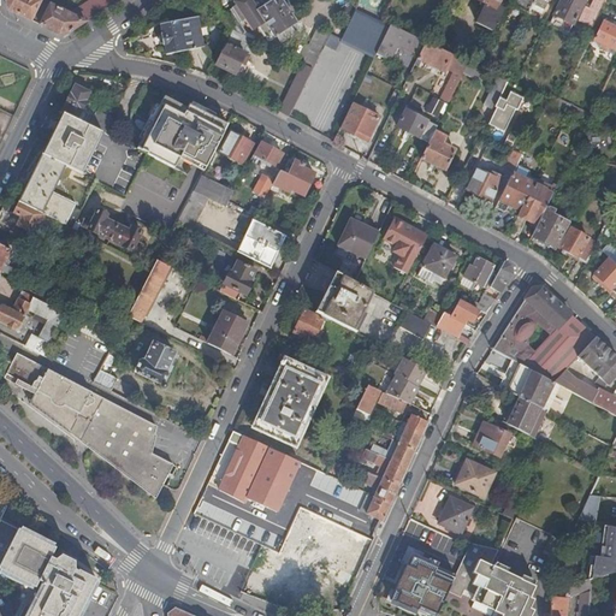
[(9,11),(31,22),(42,0),(40,0),(6,0),(6,1),(9,11)]
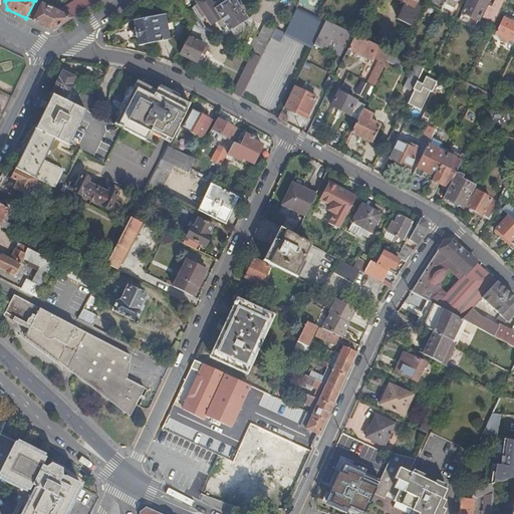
[(56,28),(99,0),(83,0),(68,10),(68,9),(69,7),(60,2),(56,11),(42,4),(33,21),(48,29),(56,28)]
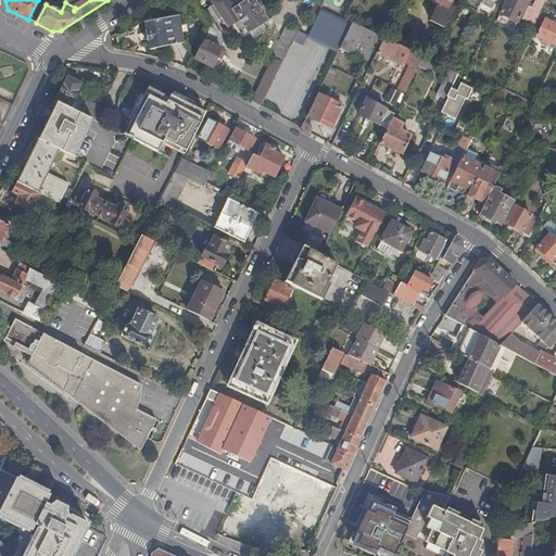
[(260,3),(256,0),(249,0),(232,11),(226,0),(213,0),(210,2),(212,5),(207,9),(210,12),(212,11),(217,20),(219,17),(227,28),(232,24),(238,34),(244,28),(248,34),(266,21),(255,5),(260,3)]
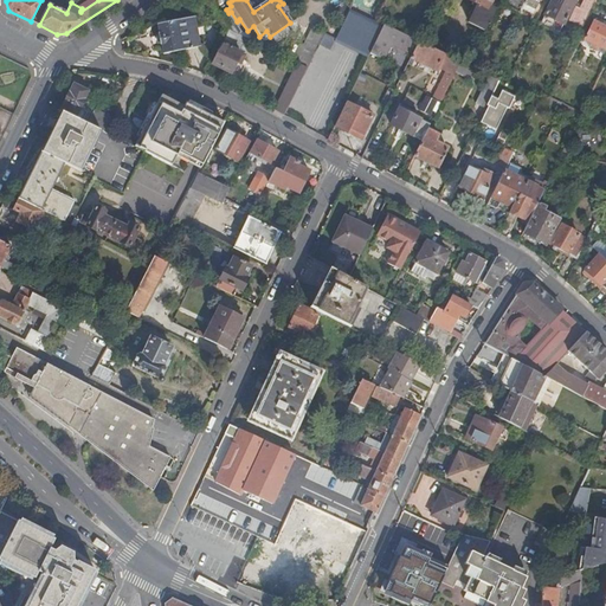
[(468,23),(484,31),(495,10),(488,6),(490,0),(466,0),(476,5),(468,23)]
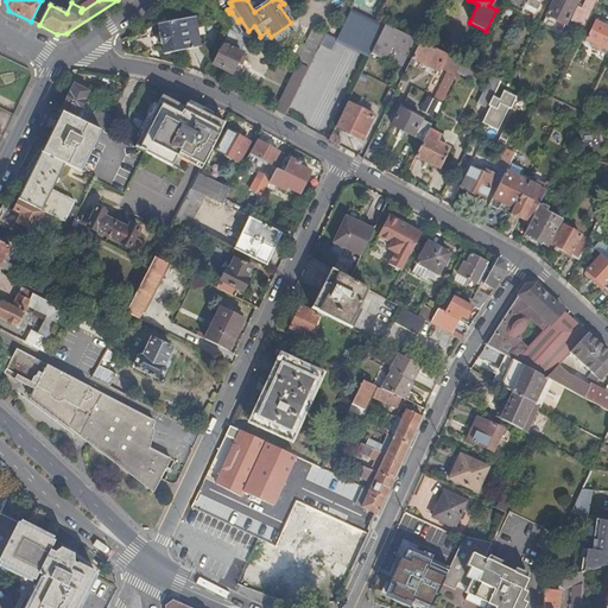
[(527,0),(506,0),(504,6),(520,14),(526,4),(527,0)]
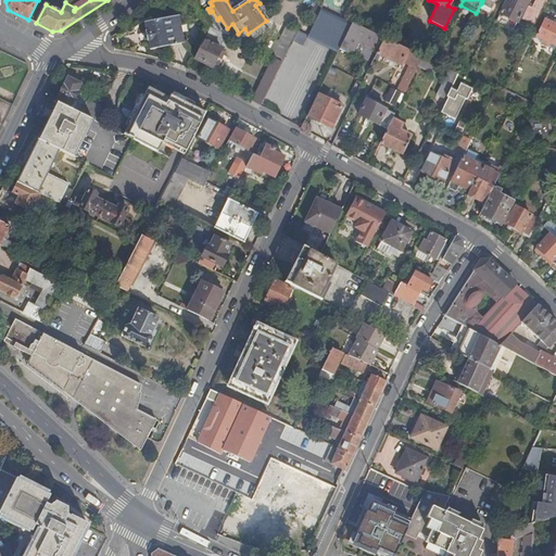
[(520,0),(506,0),(500,14),(517,23),(527,3),(520,0)]
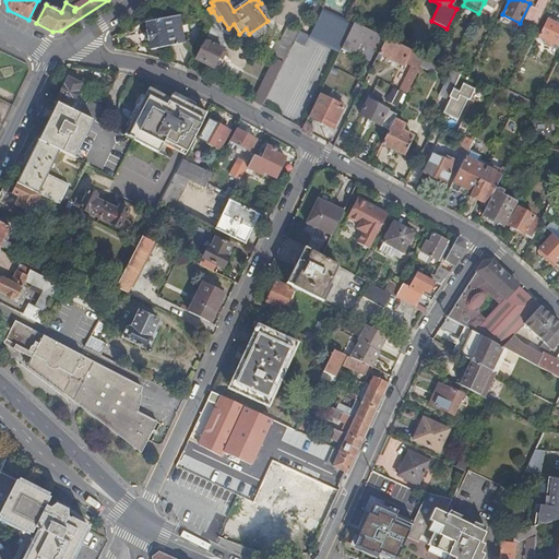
[(535,27),(548,0),(538,0),(535,9),(532,7),(524,22),(535,27)]
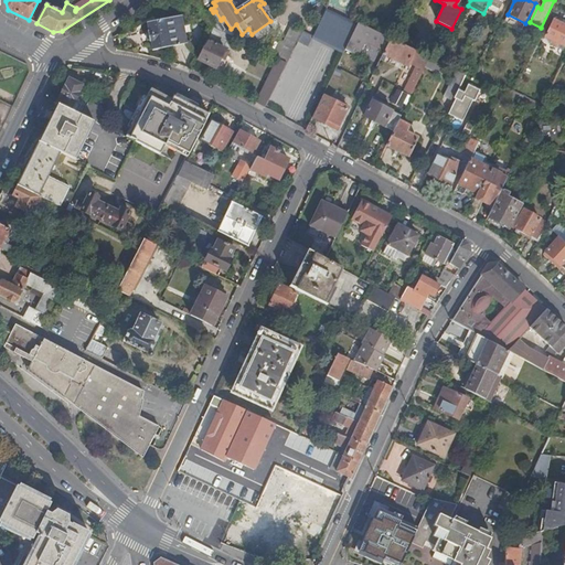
[(354,22),(326,8),(312,35),(341,49),(354,22)]
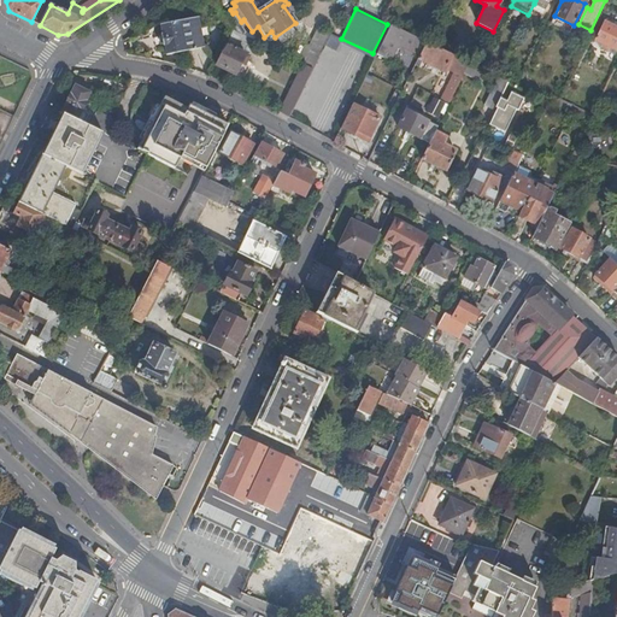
[(574,25),(554,16),(550,25),(563,33),(563,30),(570,34),(574,25)]
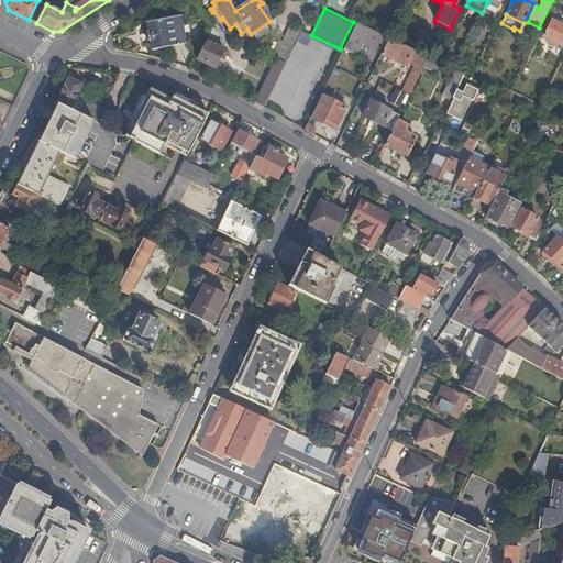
[(152,51),(184,45),(178,17),(146,22),(148,32),(146,32),(148,42),(151,42),(152,51)]
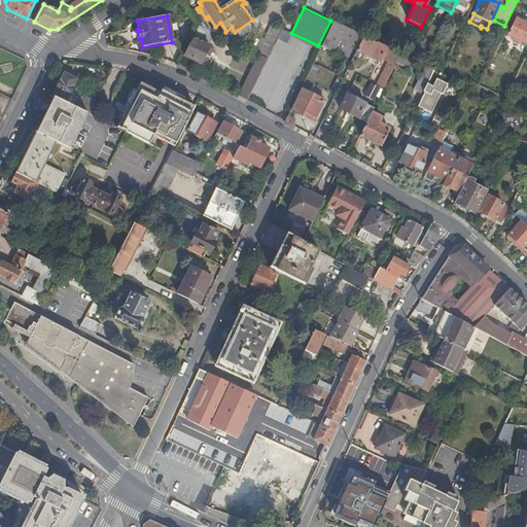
[(523,22),(516,19),(507,36),(526,45),(526,42),(526,24),(523,22)]
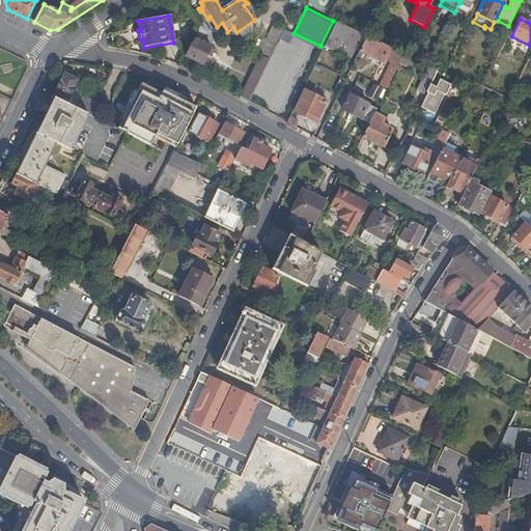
[(361,48),(366,37),(337,23),(326,47),(334,51),(340,38),(361,48)]
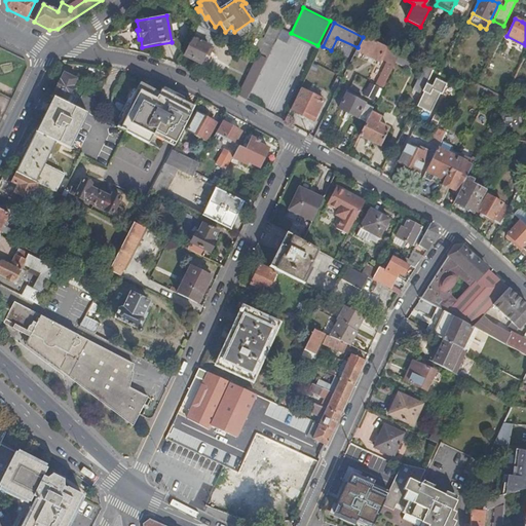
[(208,40),(211,32),(198,26),(195,34),(208,40)]
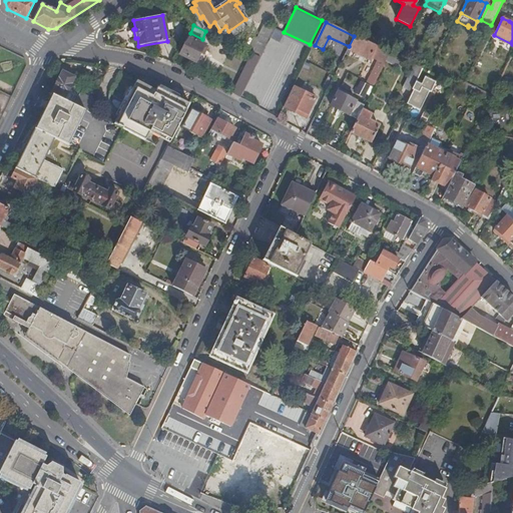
[(372,54),(376,46),(359,38),(354,36),(349,46),(348,49),(369,60),(372,54)]
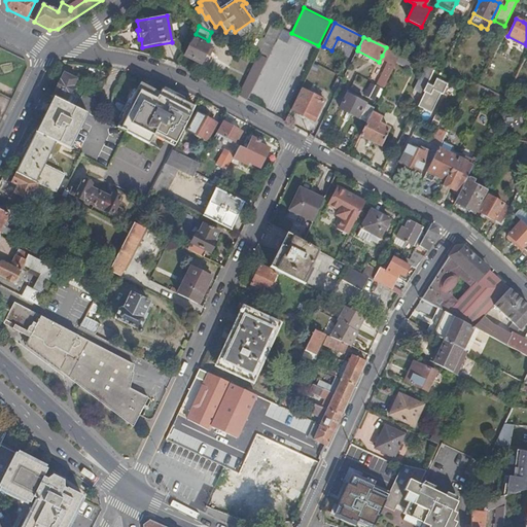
[(259,56),(267,60),(274,44),(259,38),(253,53),(259,56)]
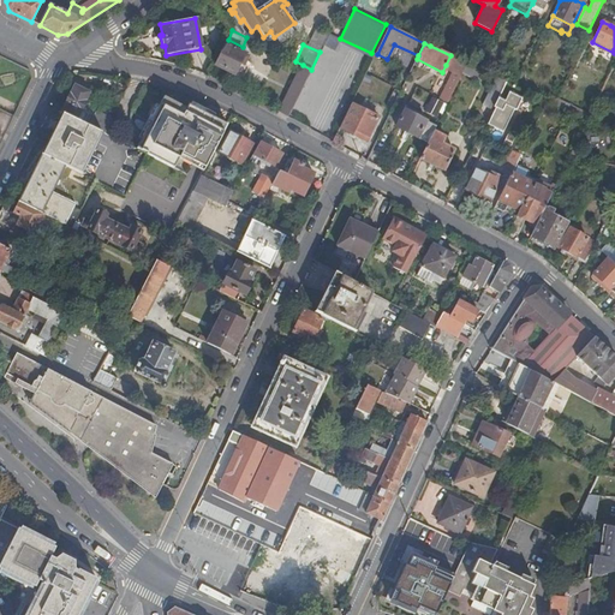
[(225,46),(215,66),(234,75),(244,55),(225,46)]
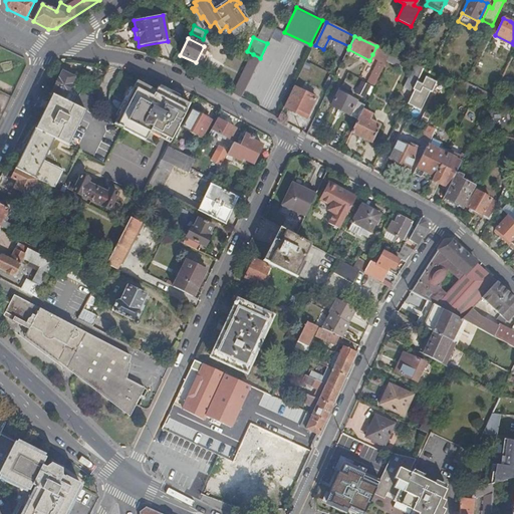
[(379,57),(383,50),(376,46),(372,54),(379,57)]
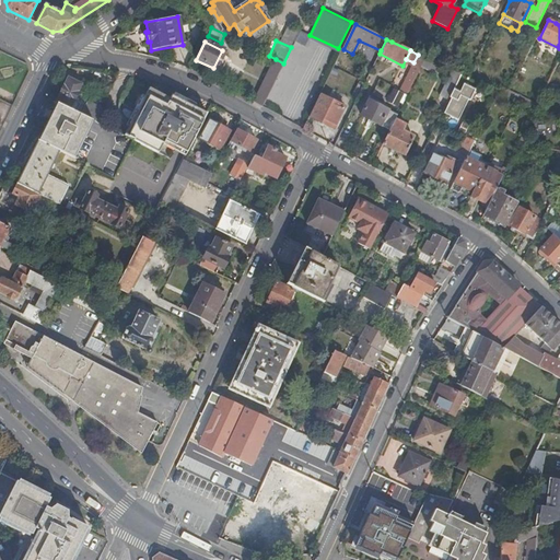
[(410,90),(421,66),(426,58),(418,55),(413,62),(403,85),(410,90)]
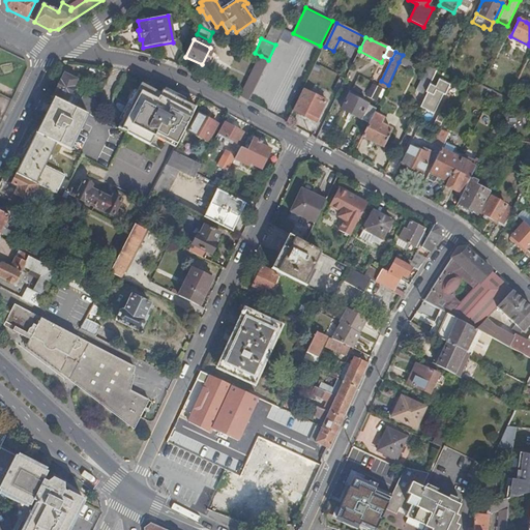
[(409,67),(413,60),(412,60),(403,55),(399,62),(409,67)]
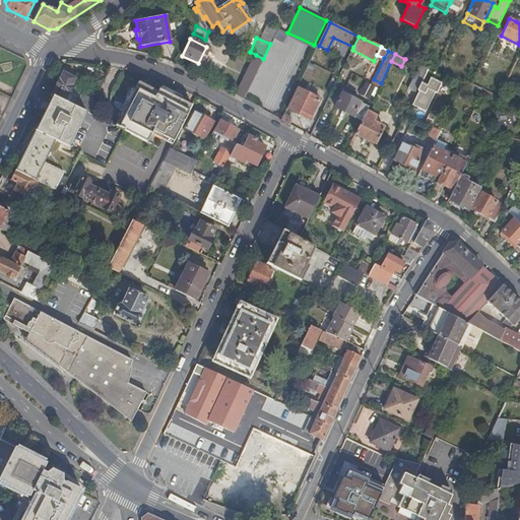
[(237,95),(244,100),(263,59),(256,55),(237,95)]
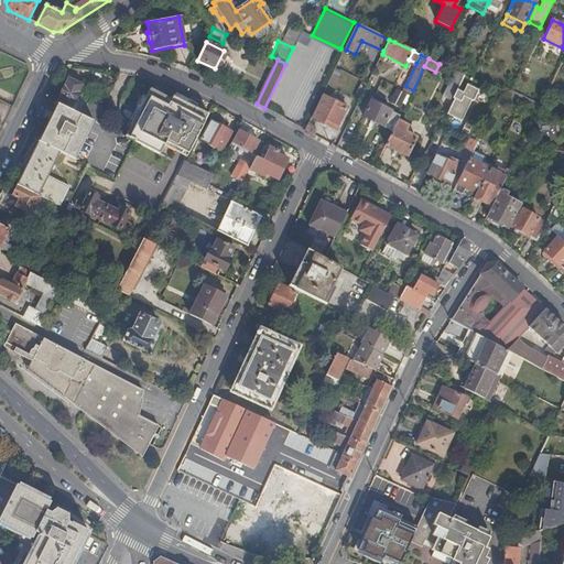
[(443,98),(451,101),(453,98),(463,76),(455,72),(443,98)]
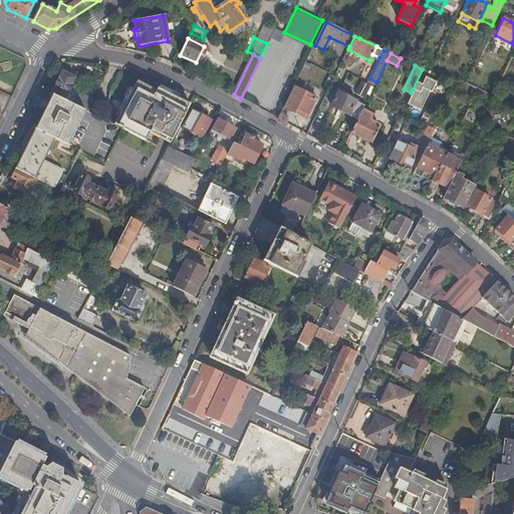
[(422,69),(413,89),(415,89),(409,100),(415,103),(413,106),(421,110),(430,92),(431,93),(439,77),(429,72),(422,69)]
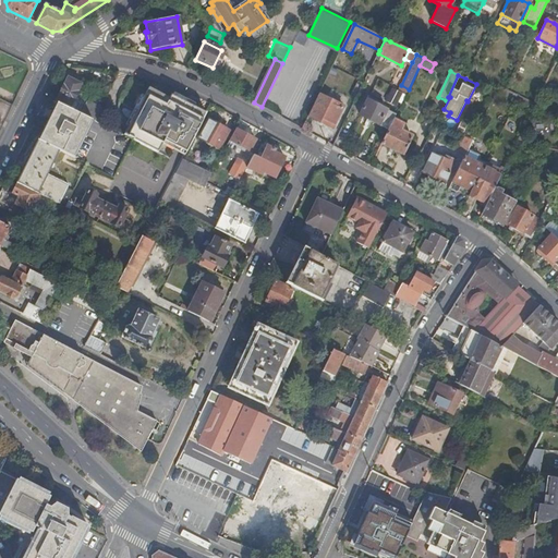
[(60,94),(56,101),(57,101),(59,104),(76,111),(80,104),(74,100),(79,92),(77,92),(81,84),(68,77),(64,85),(63,84),(59,94),(60,94)]
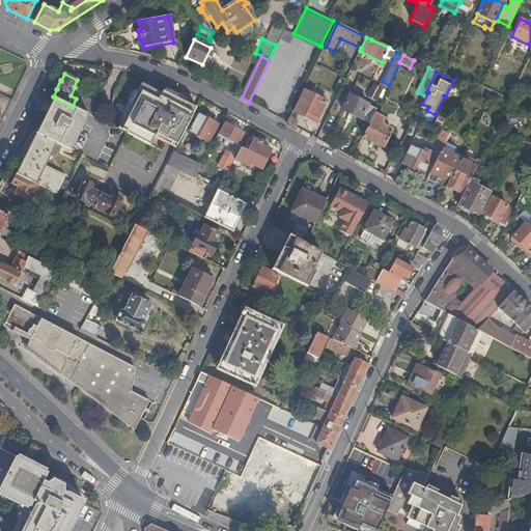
[(530,90),(530,82),(523,81),(521,88),(530,90)]
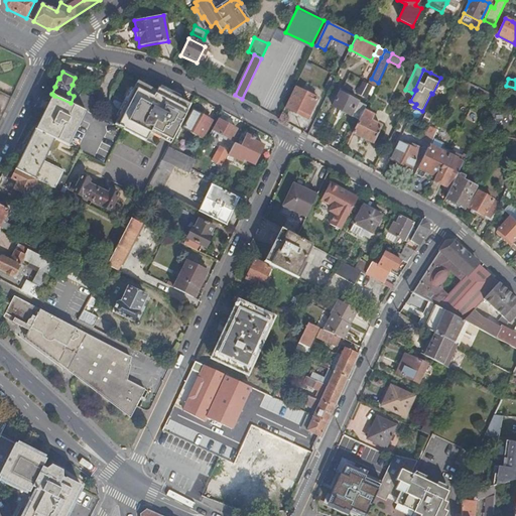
[(171,141),(190,106),(158,89),(157,92),(137,82),(118,118),(115,125),(123,129),(122,130),(145,141),(150,131),(171,141)]
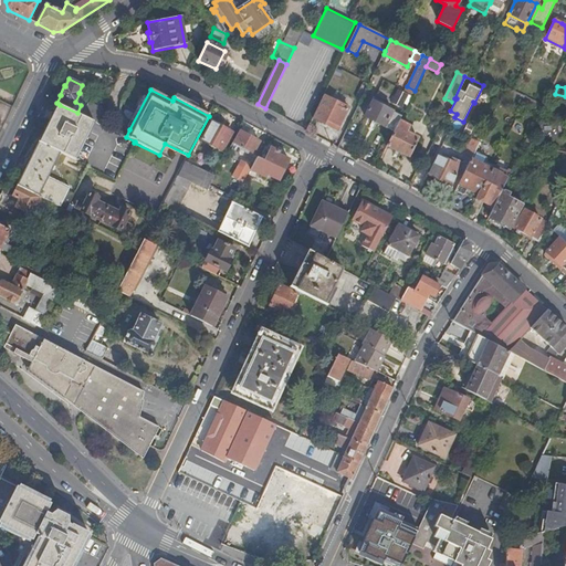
[(96,123),(108,97),(94,91),(85,106),(81,115),(95,122),(96,123)]
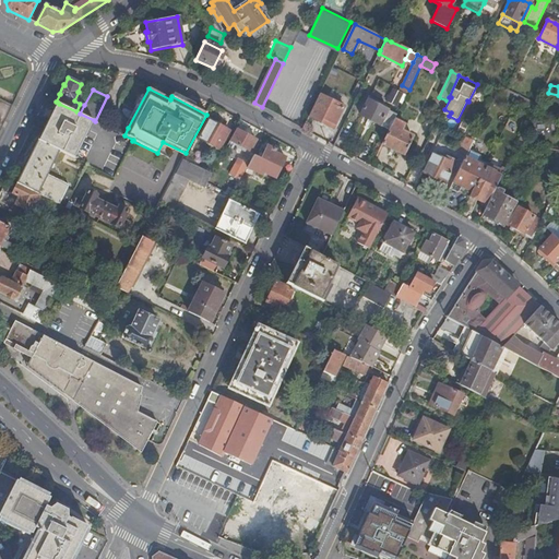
[(514,98),(503,93),(502,96),(513,102),(514,98)]
